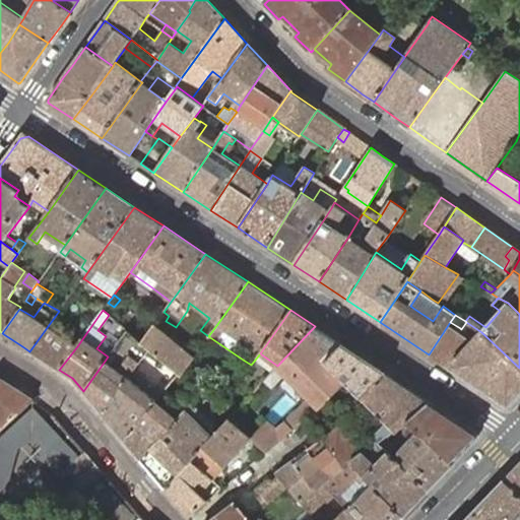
[(450,322),(429,354),(449,368),(468,346),(455,336),(460,328),(450,322)]
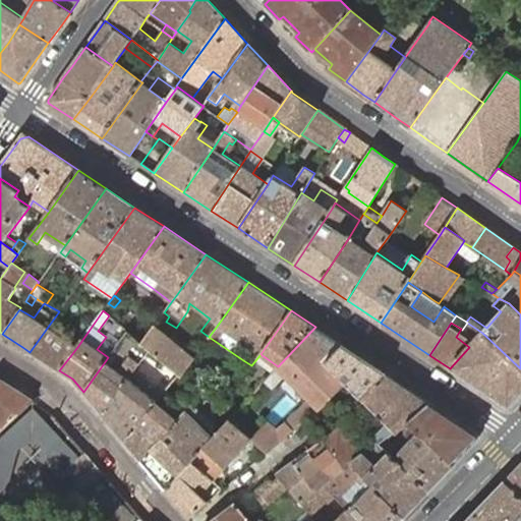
[(194,357),(155,326),(141,343),(150,350),(170,366),(179,374),(181,377),(194,357)]
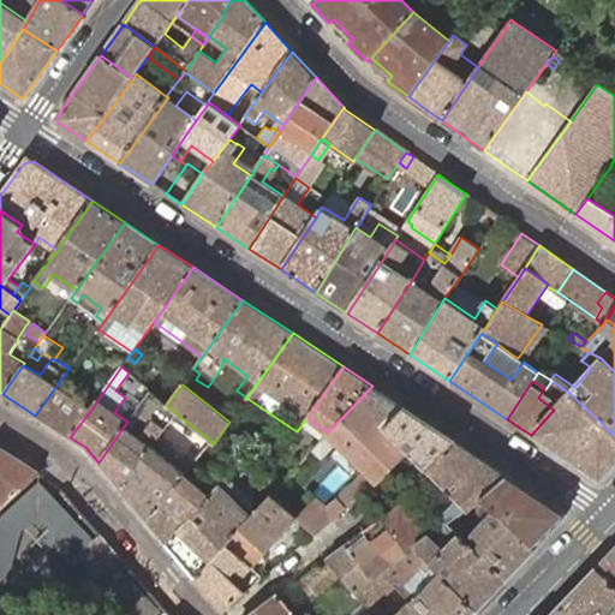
[(91,410),(57,386),(35,416),(58,429),(70,437),(91,410)]
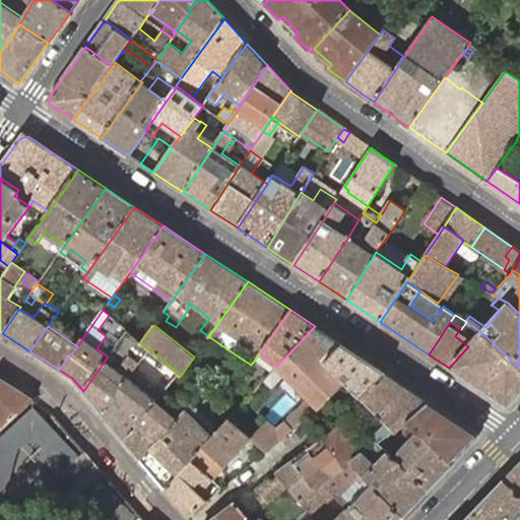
[(342,344),(315,326),(277,366),(264,381),(272,388),(276,384),(286,374),(310,397),(285,421),(275,430),(265,423),(251,438),(266,452),(308,417),(320,407),(321,406),(346,381),(326,362),(342,344)]
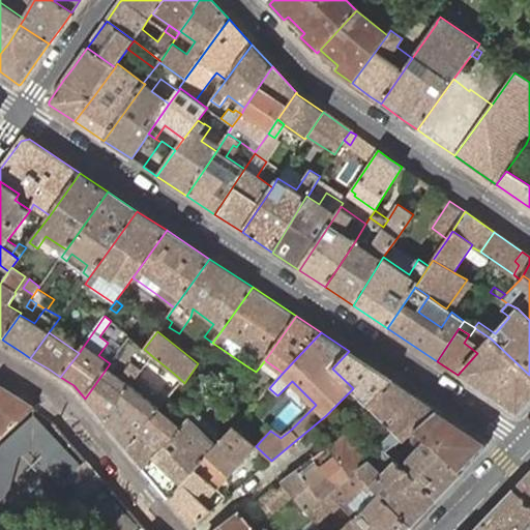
[(529,400),(529,375),(491,339),(483,346),(470,335),(469,334),(464,343),(477,353),(458,375),(516,413),(518,413),(529,400)]
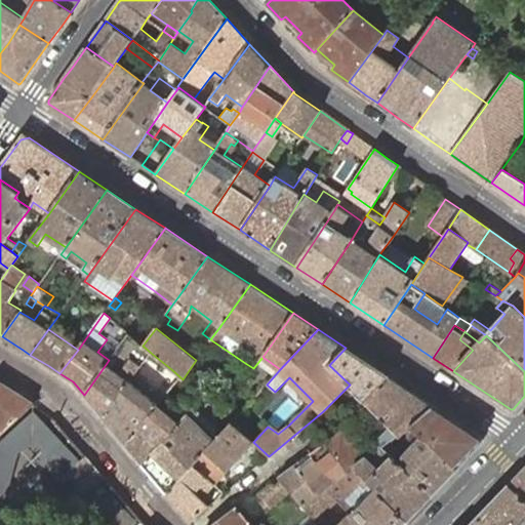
[(151,353),(143,346),(128,334),(109,360),(107,363),(120,373),(130,360),(140,367),(151,353)]
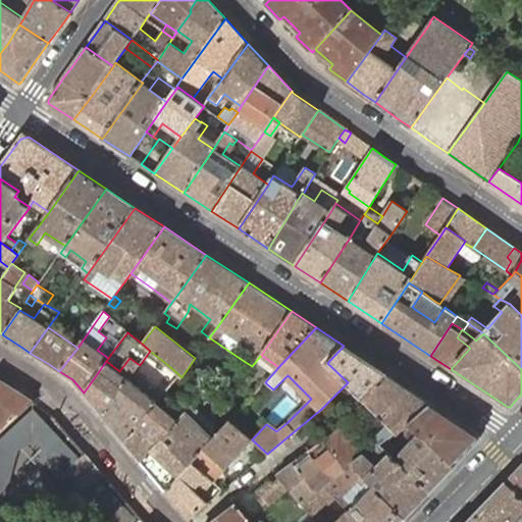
[(386,373),(344,346),(327,363),(348,382),(362,398),(386,373)]
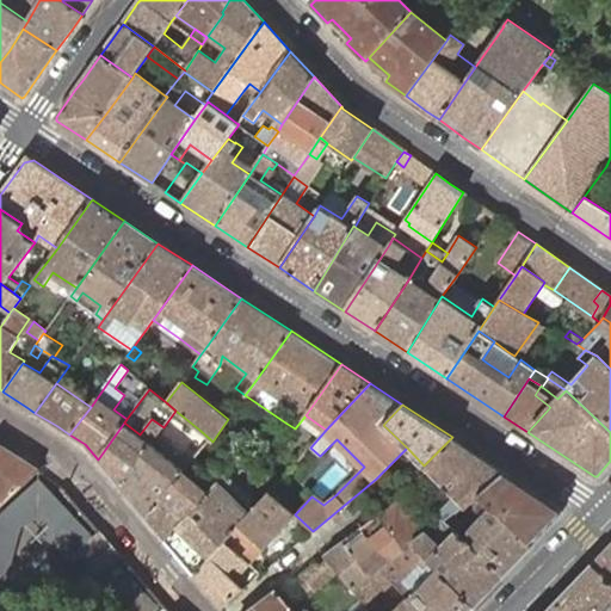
[(119,486),(161,429),(164,427),(152,419),(140,434),(124,423),(98,460),(115,480),(119,486)]
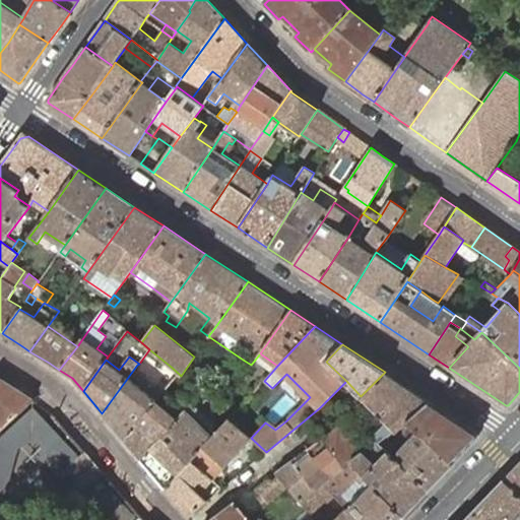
[(166,389),(179,374),(170,366),(147,393),(133,382),(142,369),(137,365),(102,413),(118,432),(124,439),(156,400),(166,389)]
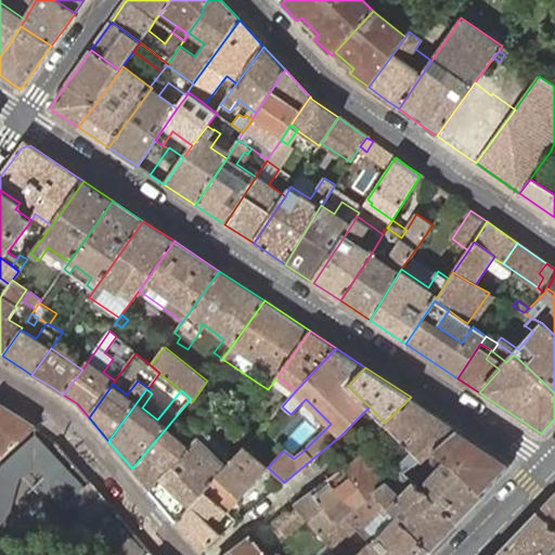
[(457,428),(411,397),(385,423),(392,430),(421,459),(424,460),(429,455),(434,451),(457,428)]
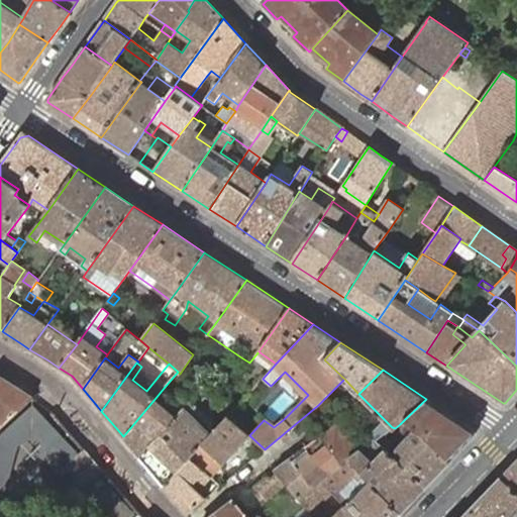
[(0,376),(0,424),(1,426),(32,397),(10,383),(0,376)]
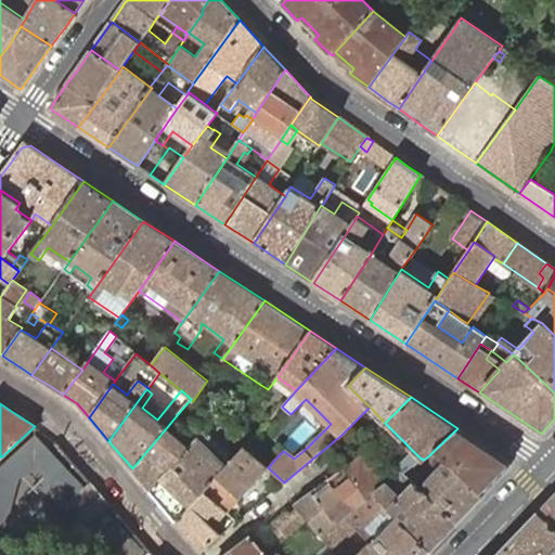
[(184,422),(177,415),(167,427),(132,468),(145,485),(151,490),(190,447),(173,433),(184,422)]
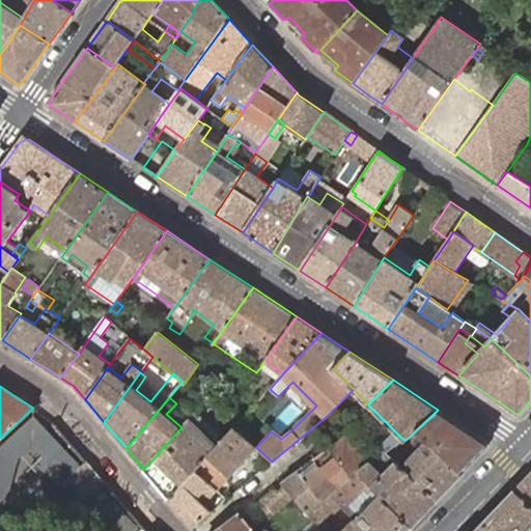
[(488,443),(438,410),(415,431),(422,438),(426,441),(462,473),(476,458),(490,445),(488,443)]
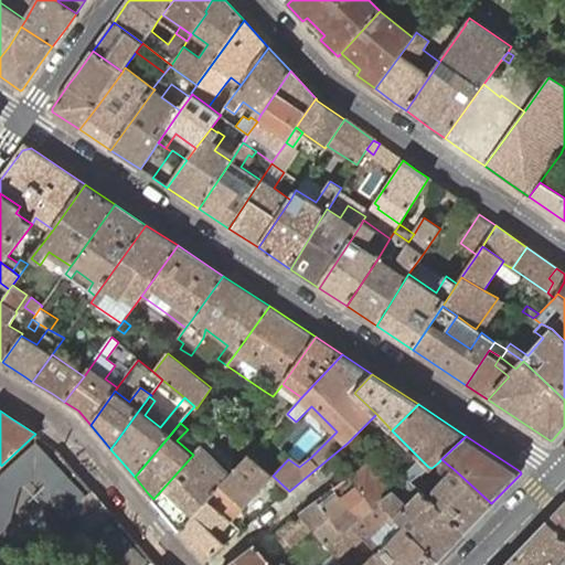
[(215,445),(209,437),(193,455),(153,499),(169,519),(179,530),(194,514),(208,499),(221,486),(235,470),(231,466),(225,469),(208,452),(215,445)]
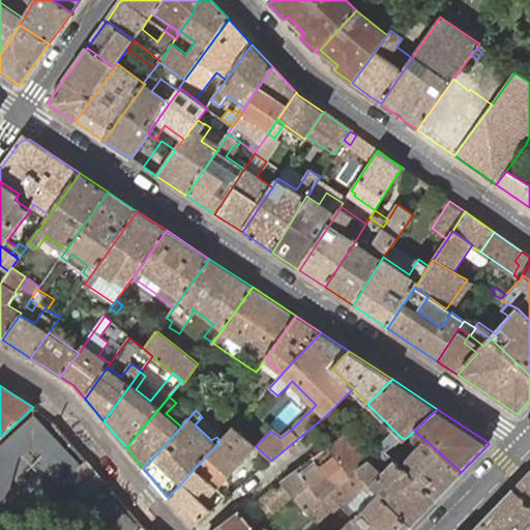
[(348,432),(329,446),(352,475),(359,470),(380,493),(411,525),(436,499),(402,466),(385,450),(402,438),(375,411),(363,422),(383,442),(367,458),(348,432)]
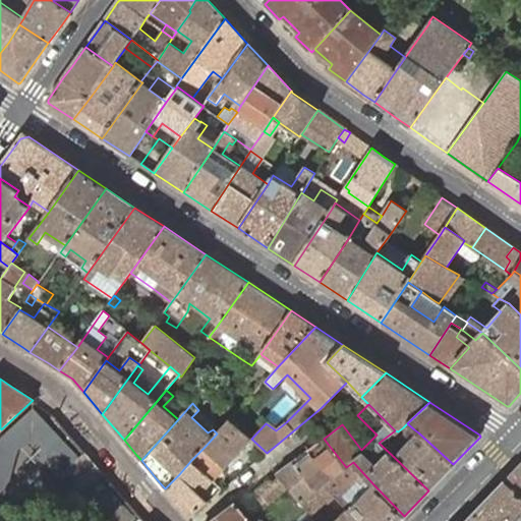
[(231,408),(226,413),(231,417),(236,413),(231,408)]
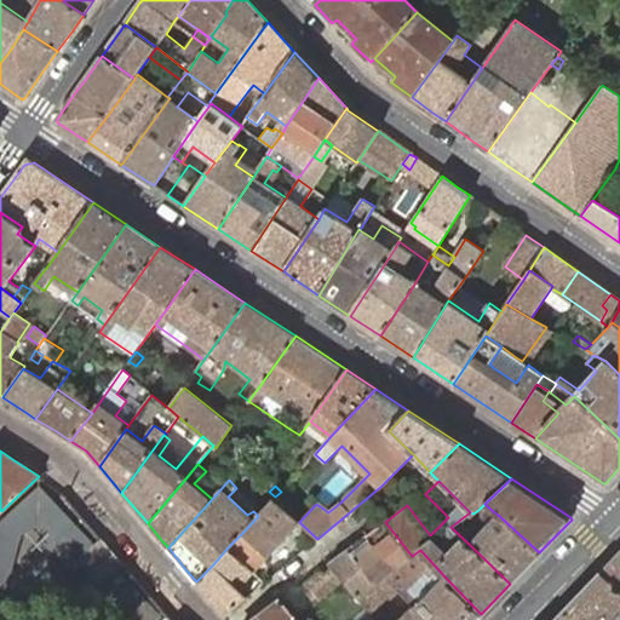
[(268,556),(299,522),(273,499),(258,516),(242,533),(268,556)]
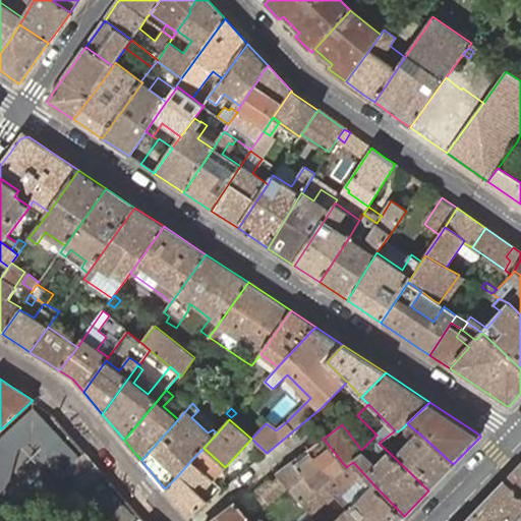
[(414,429),(407,423),(403,427),(406,430),(411,431),(414,429)]
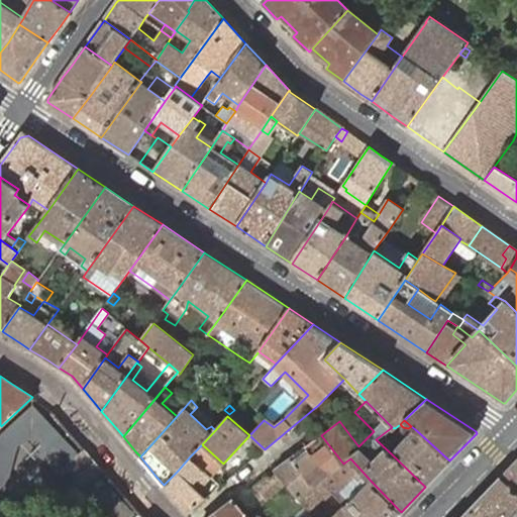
[(425,487),(449,460),(415,429),(402,443),(394,435),(396,432),(395,428),(392,427),(376,439),(392,454),(425,487)]
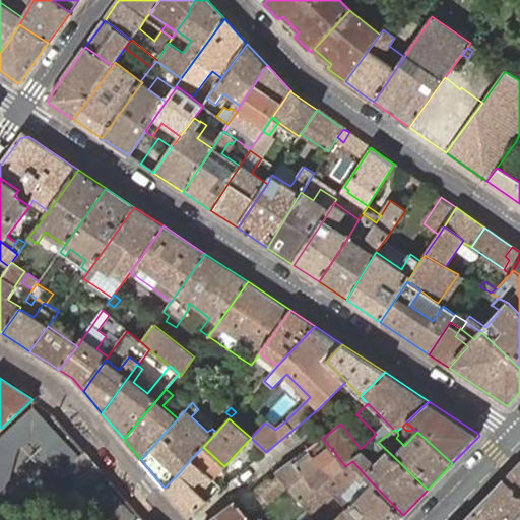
[(345,466),(323,438),(308,449),(332,477),(345,466)]
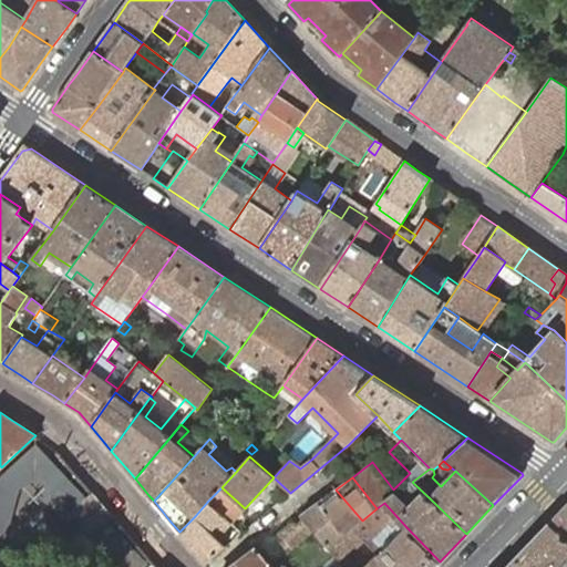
[(232,523),(245,508),(222,487),(208,501),(232,523)]
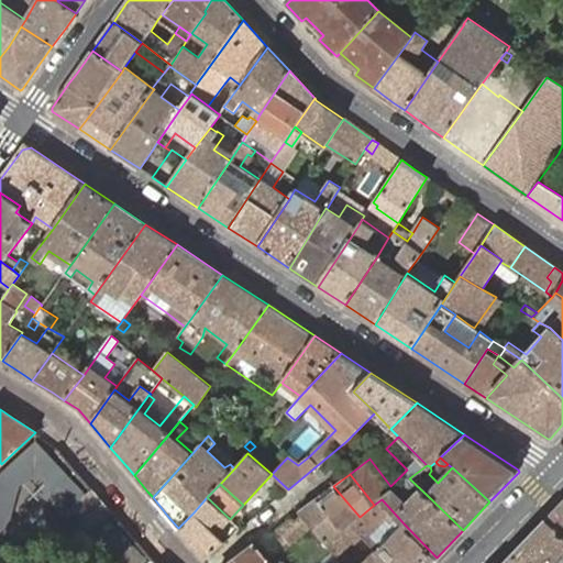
[(351,523),(360,517),(333,486),(317,499),(342,530),(351,523)]
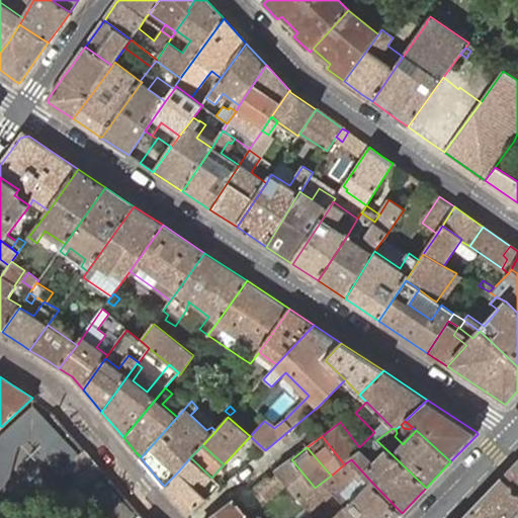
[(102,470),(85,450),(65,466),(83,487),(102,470)]
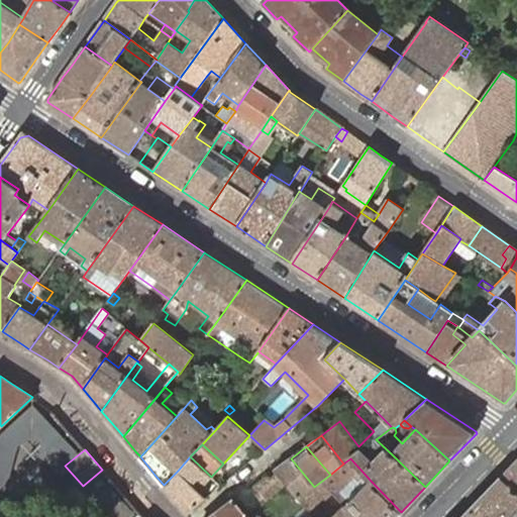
[(211,477),(190,456),(178,471),(198,491),(211,477)]
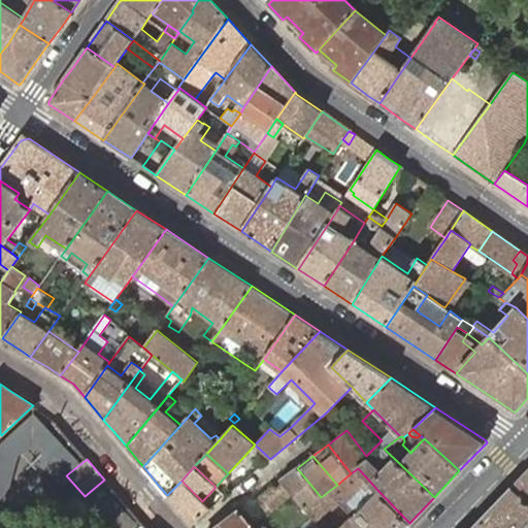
[(306,508),(321,497),(297,468),(281,480),(293,493),(306,508)]
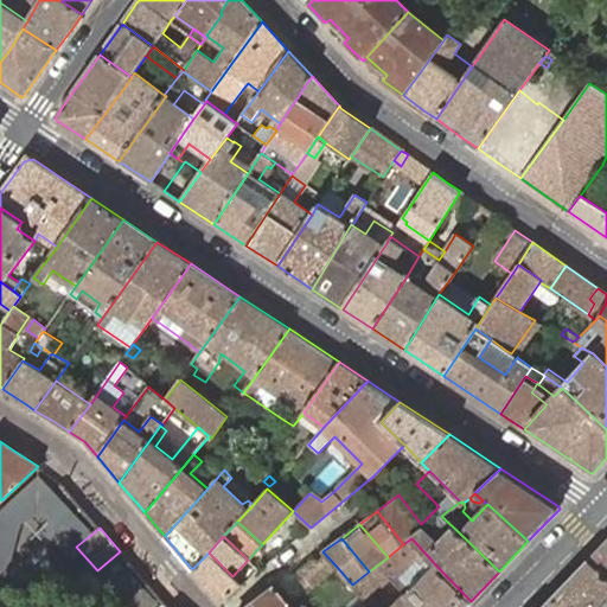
[(419,606),(465,606),(471,601),(435,564),(411,538),(403,544),(388,557),(378,564),(407,594),(419,606)]
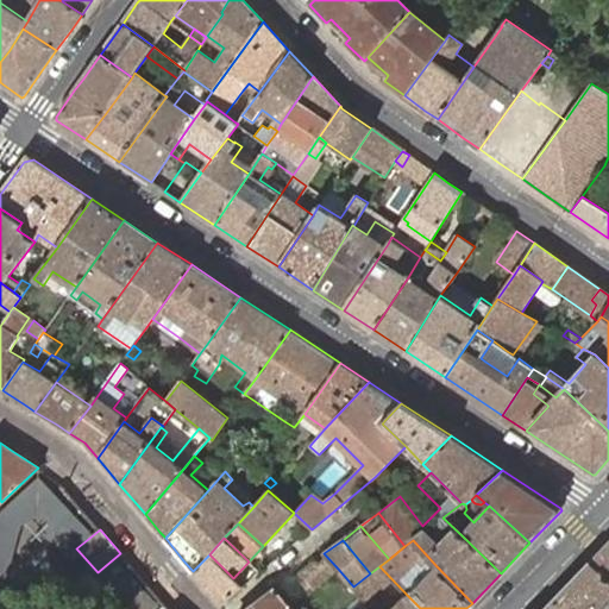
[(608,542),(590,564),(608,581),(608,542)]
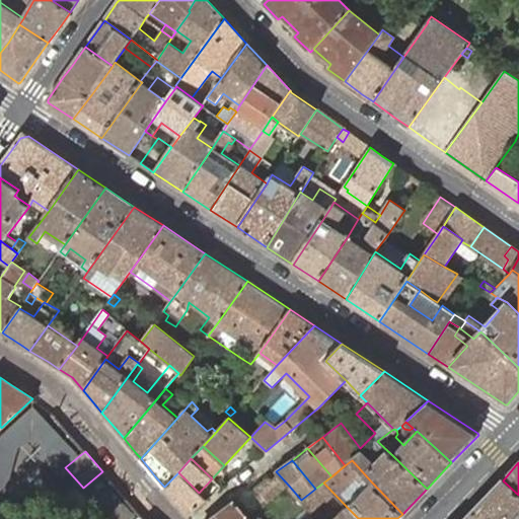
[(230,480),(236,475),(229,468),(224,474),(230,480)]
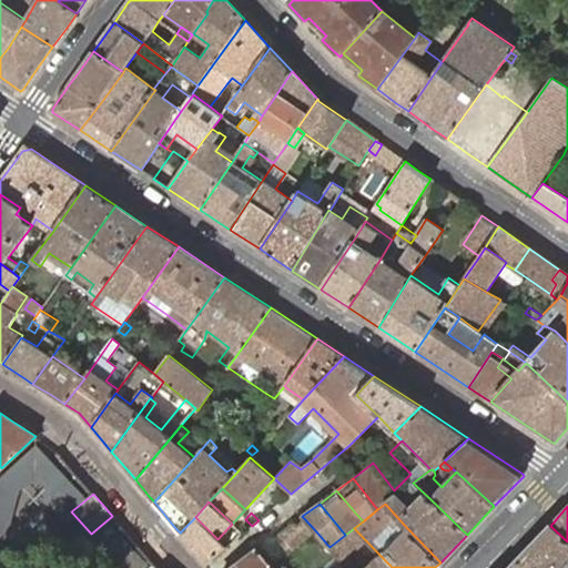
[(294,549),(315,530),(302,516),(280,533),(294,549)]
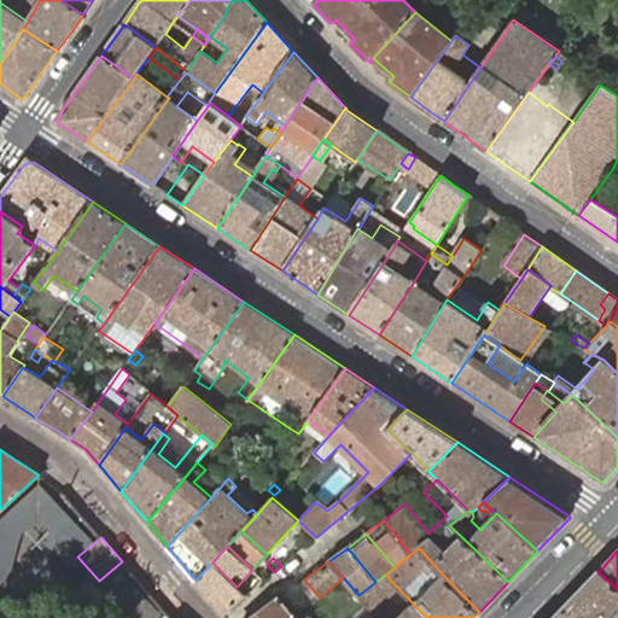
[(214,600),(225,613),(246,595),(237,587),(213,563),(196,579),(214,600)]
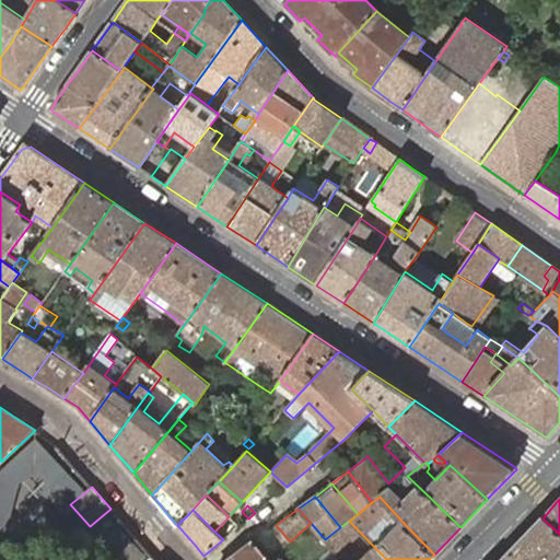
[(559,559),(559,534),(543,518),(502,559),(559,559)]
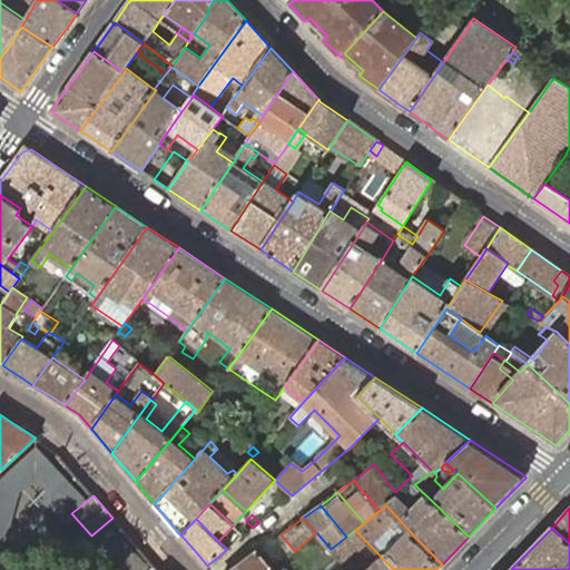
[(274,569),(258,551),(252,556),(233,569),(274,569)]
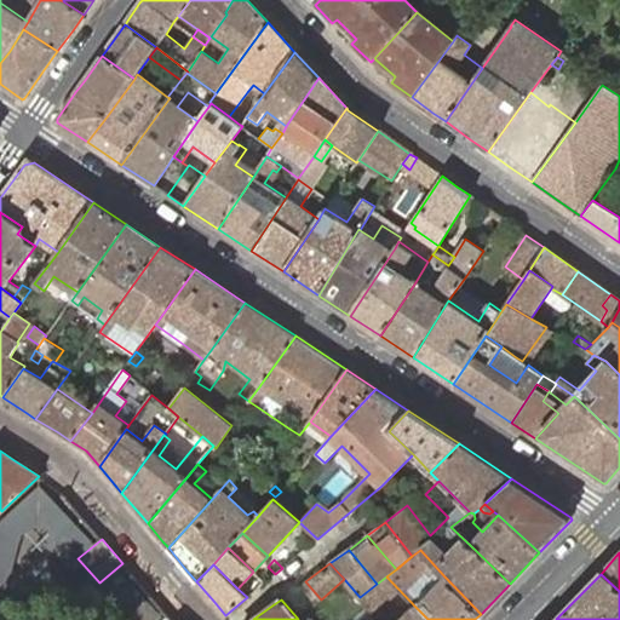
[(428,619),(415,607),(400,619),(428,619)]
